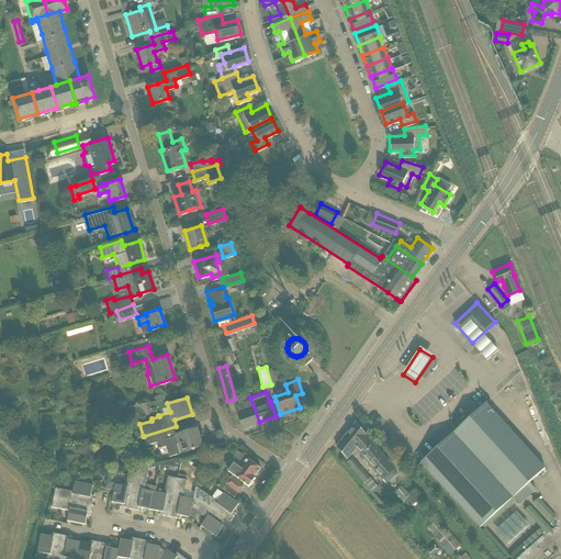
[(163,401),(161,398),(147,401),(148,407),(161,403),(163,401)]
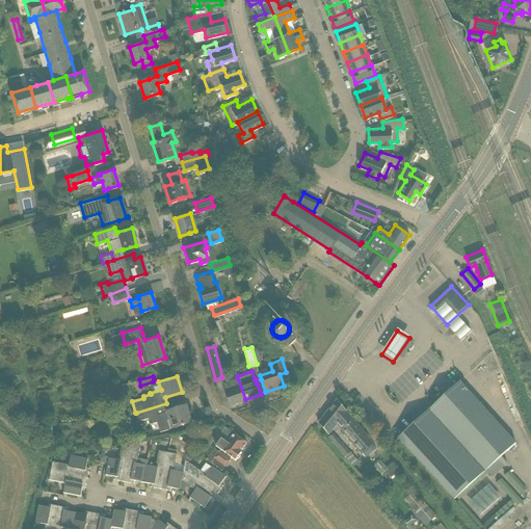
[(237,376),(222,381),(226,390),(224,390),(229,404),(245,399),(237,376)]
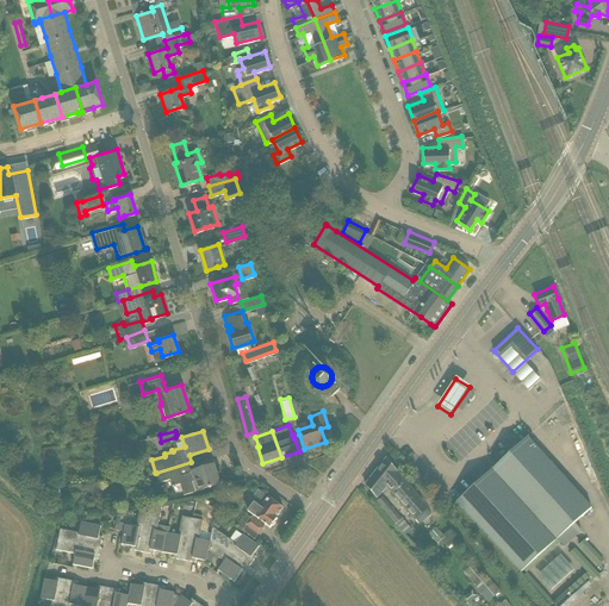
[(520,569),(590,505),(526,435),(519,442),(517,451),(508,450),(455,499),(520,569)]
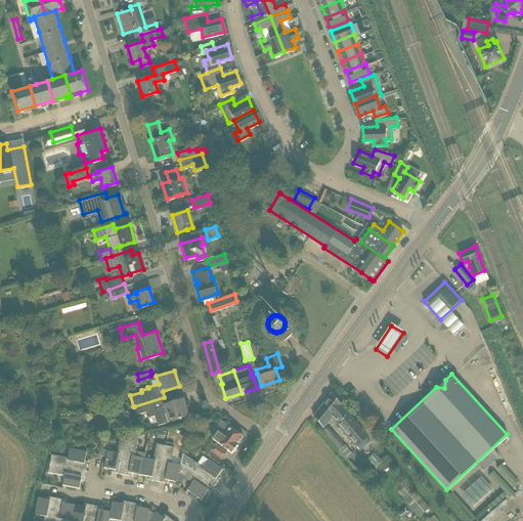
[(331,414),(332,416),(343,406),(338,400),(331,392),(313,415),(321,425),(331,414)]
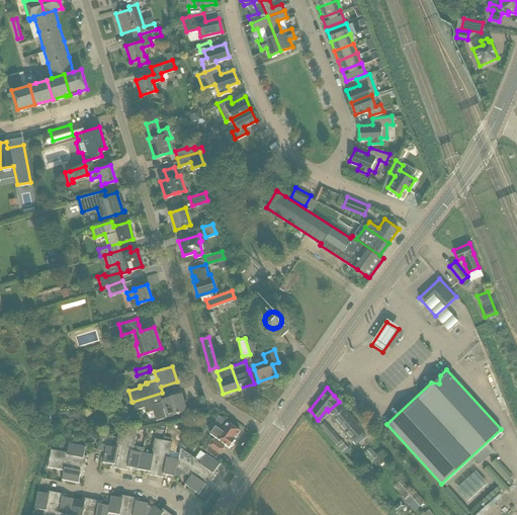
[(185,410),(180,394),(164,399),(162,393),(144,399),(133,402),(132,402),(131,403),(133,409),(144,406),(146,411),(157,408),(160,418),(168,415),(185,410)]
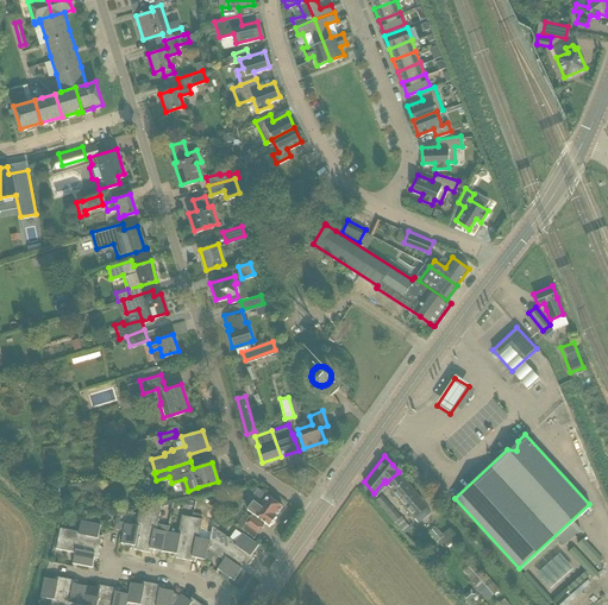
[(412,487),(399,472),(386,483),(399,498),(412,487)]
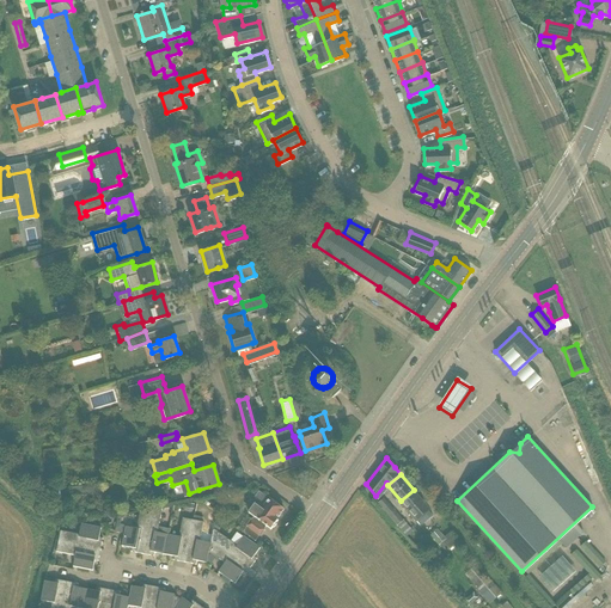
[(248,510),(254,514),(251,517),(250,516),(245,523),(258,533),(266,523),(270,527),(276,517),(275,516),(282,507),(268,496),(258,489),(254,495),(264,502),(262,504),(257,501),(256,503),(254,502),(248,510)]
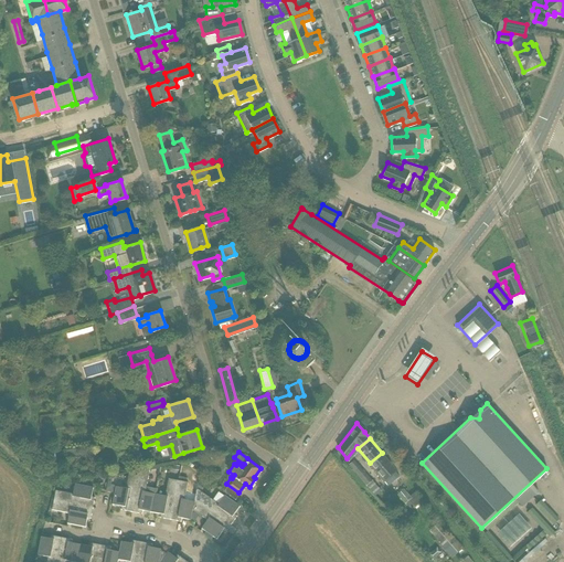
[(392,467),(393,466),(382,453),(370,463),(384,479),(387,476),(393,478),(398,475),(392,467)]
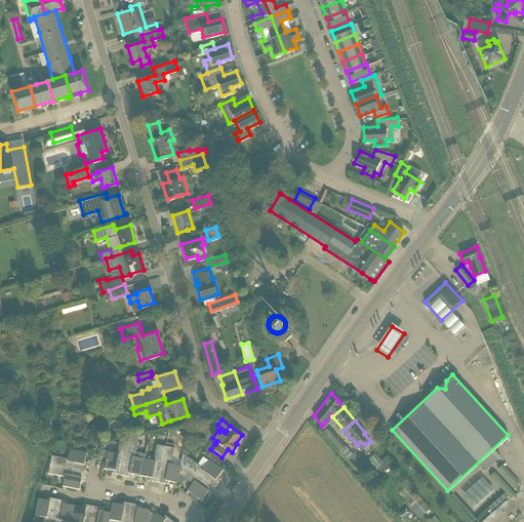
[(128,472),(139,474),(144,457),(135,455),(136,450),(135,450),(138,433),(129,435),(121,473),(128,475),(128,472)]
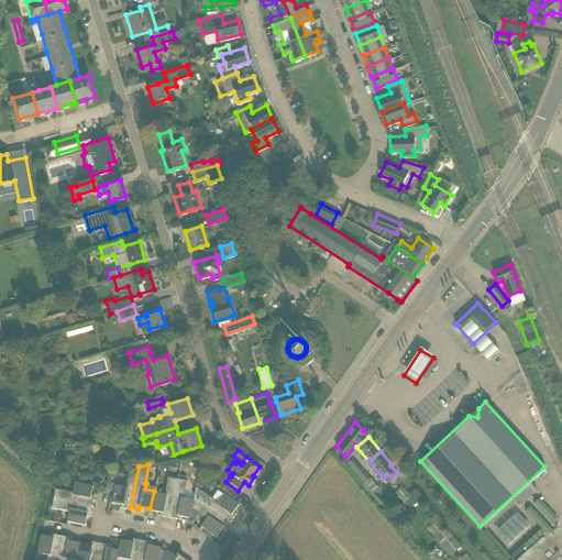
[(130,507),(139,467),(128,468),(124,484),(114,483),(113,490),(111,501),(123,503),(123,506),(130,507)]
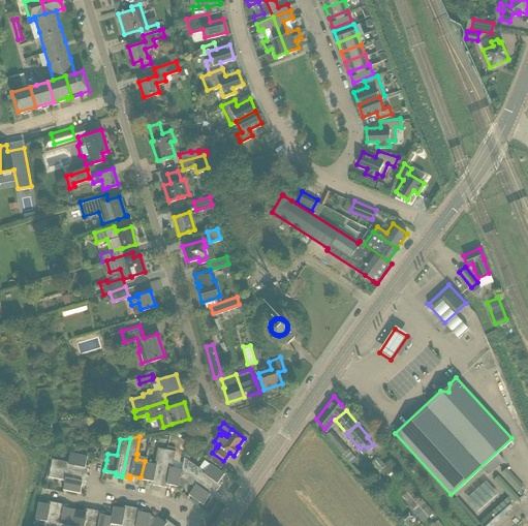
[(158,484),(165,449),(157,446),(154,463),(145,461),(141,477),(152,480),(152,483),(158,484)]
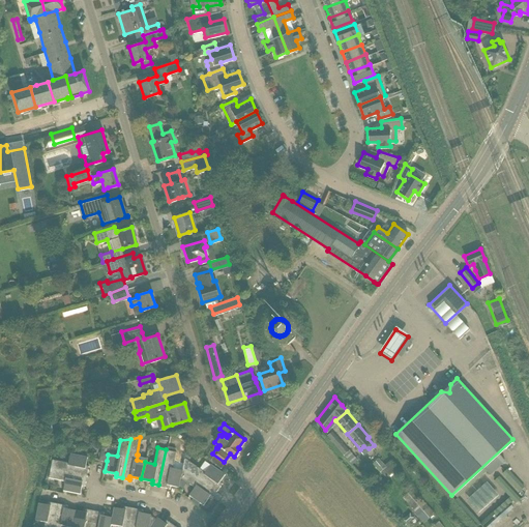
[(173,467),(176,451),(166,449),(158,485),(166,487),(167,484),(178,486),(180,476),(181,469),(173,467)]
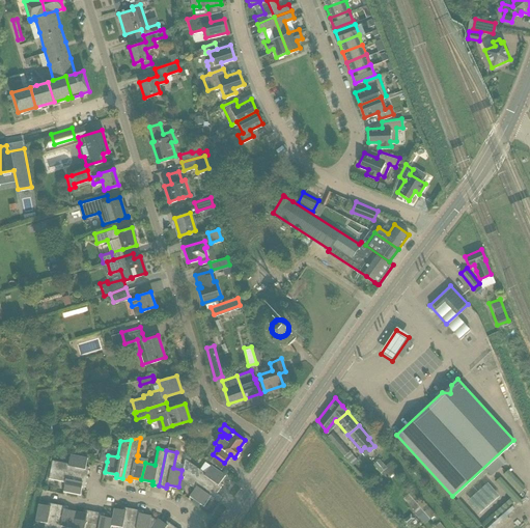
[(52,459),(50,468),(86,475),(87,468),(84,468),(87,455),(70,452),(68,462),(52,459)]
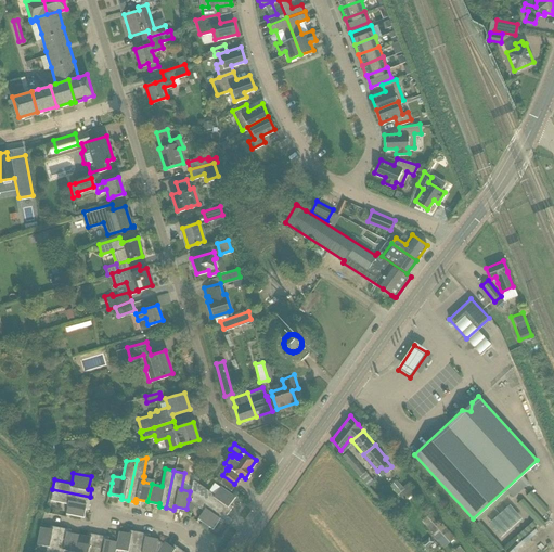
[(228,505),(234,495),(220,485),(215,493),(193,478),(191,488),(226,513),(230,508),(228,505)]
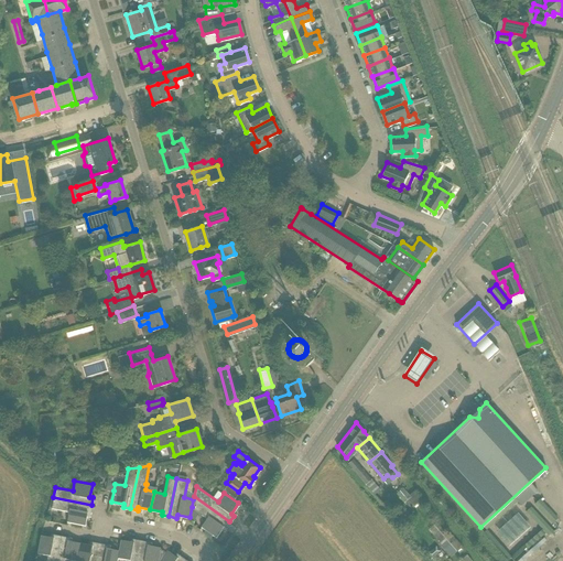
[(229,521),(194,496),(193,499),(192,507),(206,517),(201,526),(215,536),(223,526),(226,527),(229,521)]
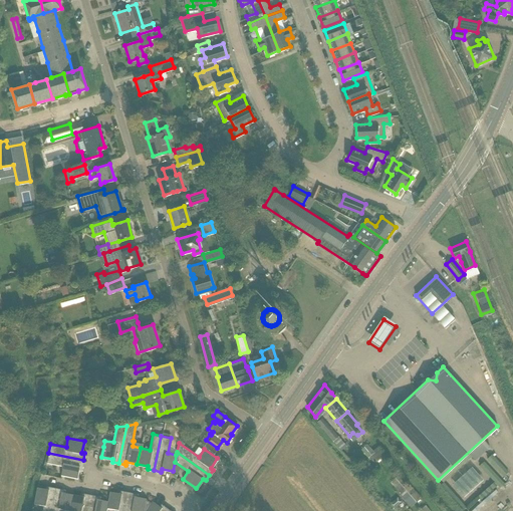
[(466,510),(471,510),(497,491),(494,487),(503,480),(500,476),(506,471),(491,452),(478,462),(493,481),(462,505),(466,510)]
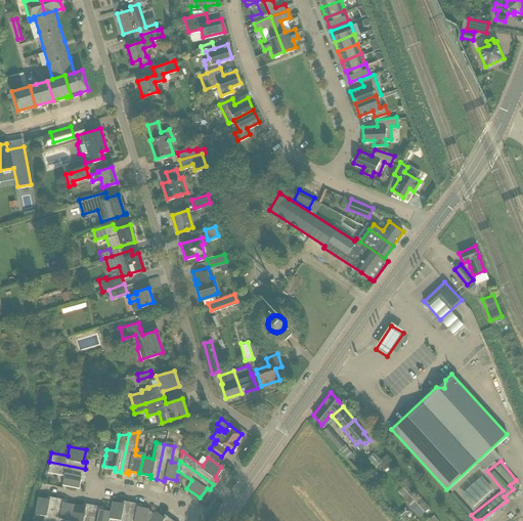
[(84,475),(85,469),(49,462),(47,471),(63,474),(61,483),(79,486),(81,475),(84,475)]
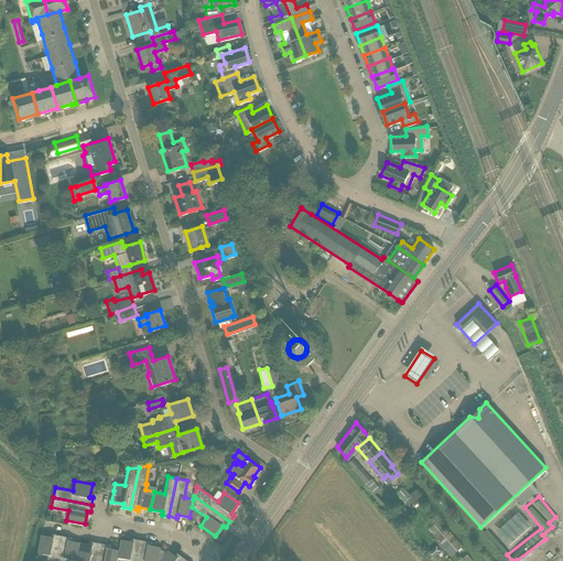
[(446,532),(436,520),(428,528),(439,540),(446,532)]
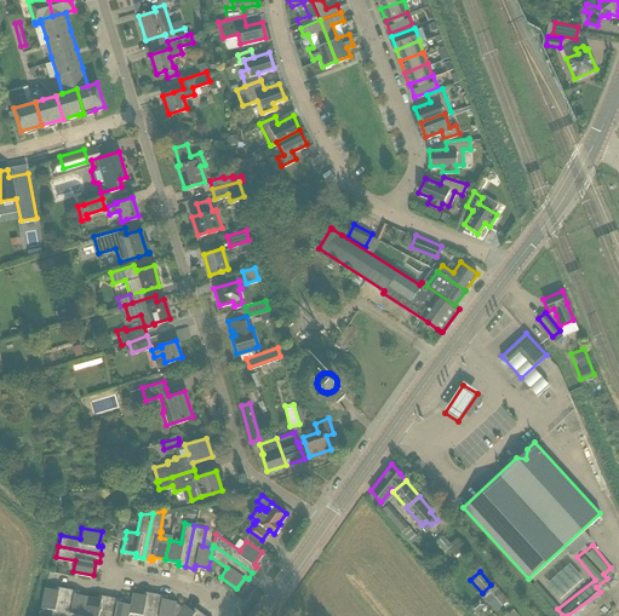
[(49,615),(61,615),(67,587),(58,585),(58,588),(44,586),(40,606),(51,608),(49,615)]
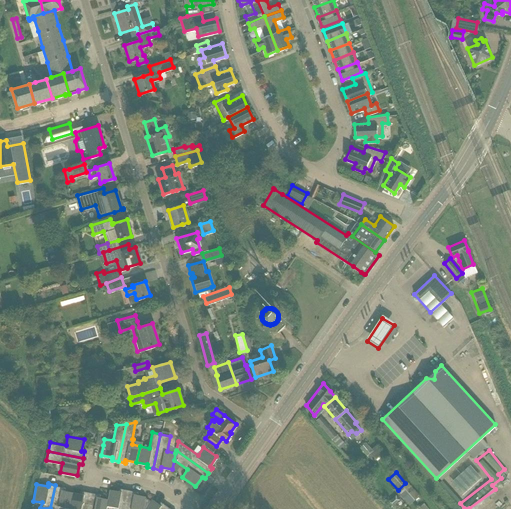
[(61,486),(55,485),(50,508),(58,508),(59,506),(68,508),(71,491),(61,489),(61,486)]
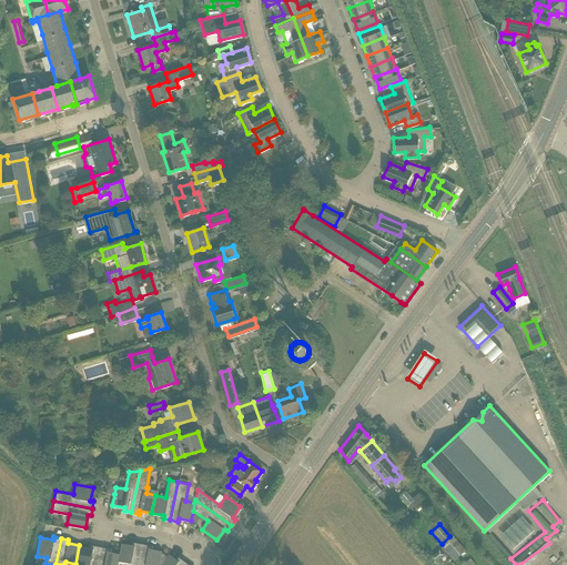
[(121,542),(119,553),(118,561),(128,563),(127,564),(137,564),(142,543),(134,541),(133,544),(121,542)]
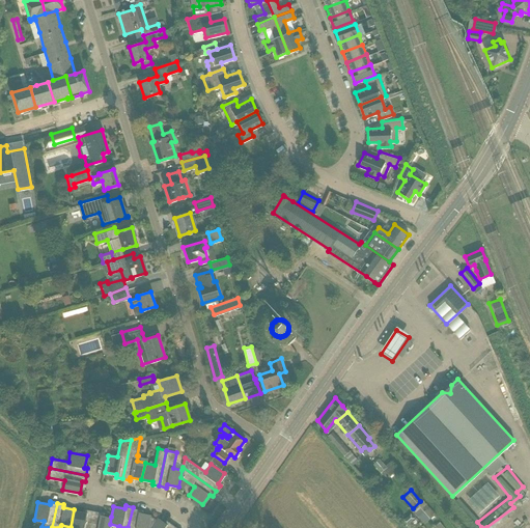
[(133,507),(128,527),(147,527),(152,517),(150,515),(150,513),(139,511),(139,508),(133,507)]
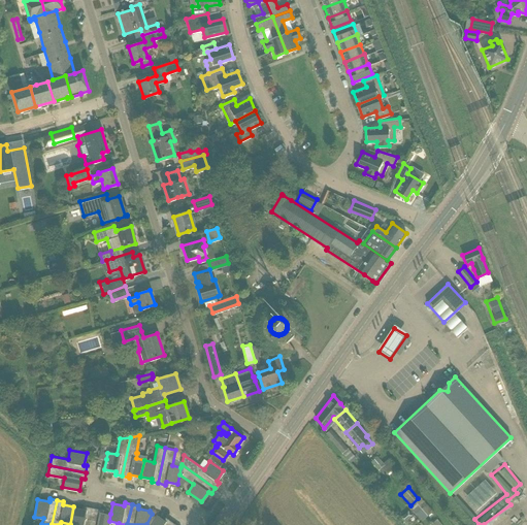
[(86,509),(73,506),(70,524),(77,524),(89,524),(93,506),(87,505),(86,509)]
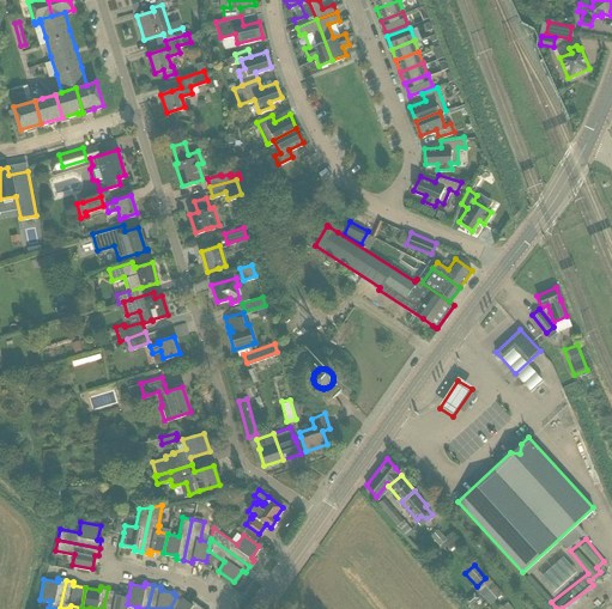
[(126,608),(127,604),(128,596),(115,594),(116,590),(108,588),(103,608),(126,608)]
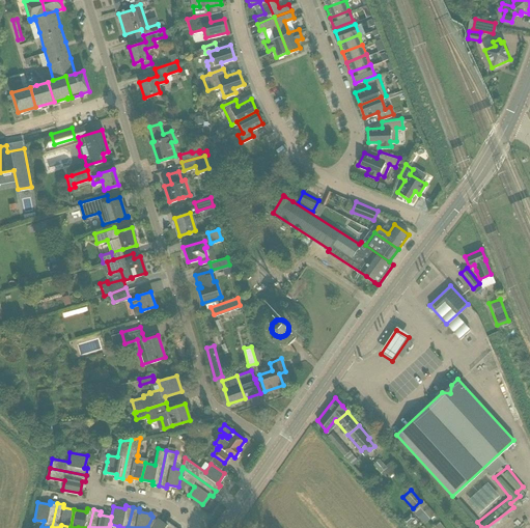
[(171,527),(173,525),(168,521),(166,523),(157,517),(155,519),(152,517),(147,527),(171,527)]
